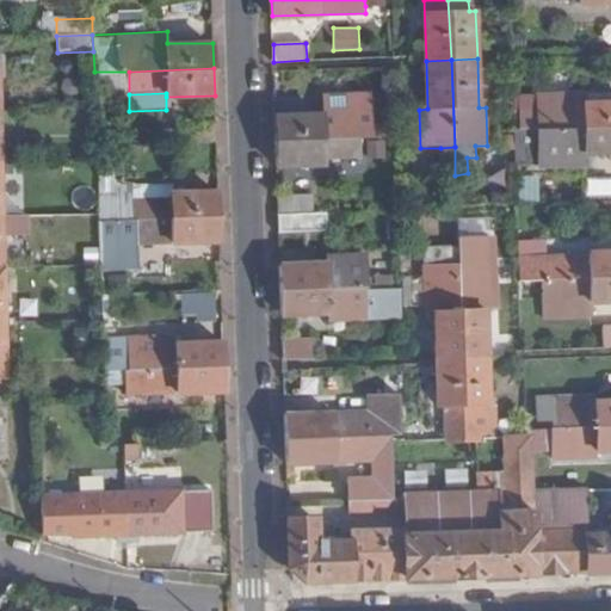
[(323,115),(276,116),(277,140),(360,136),(371,136),(371,124),(371,112),(370,94),(359,94),(322,97),(323,115)]
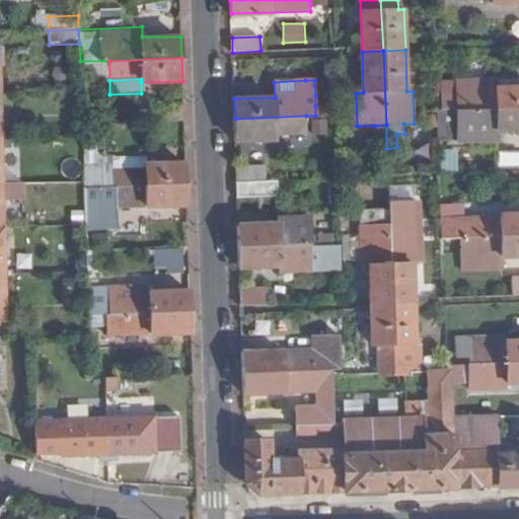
[(518,108),(518,87),(497,88),(497,80),(454,82),(455,94),(440,95),(441,112),(464,110),(518,108)]
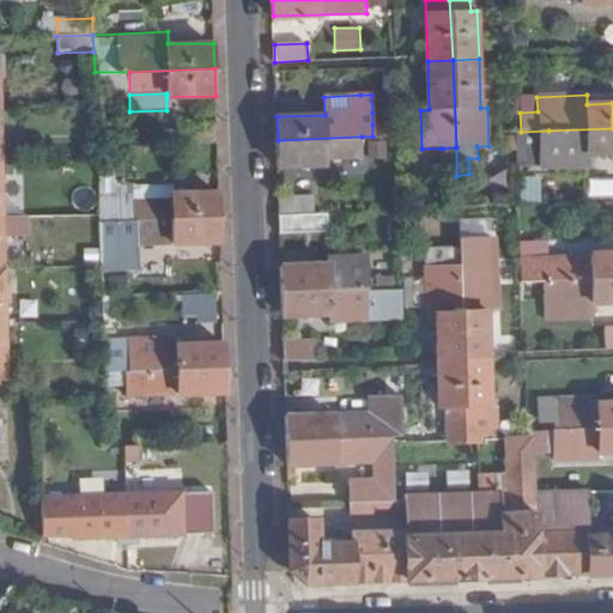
[(372,137),(398,135),(396,123),(372,125),(372,137)]
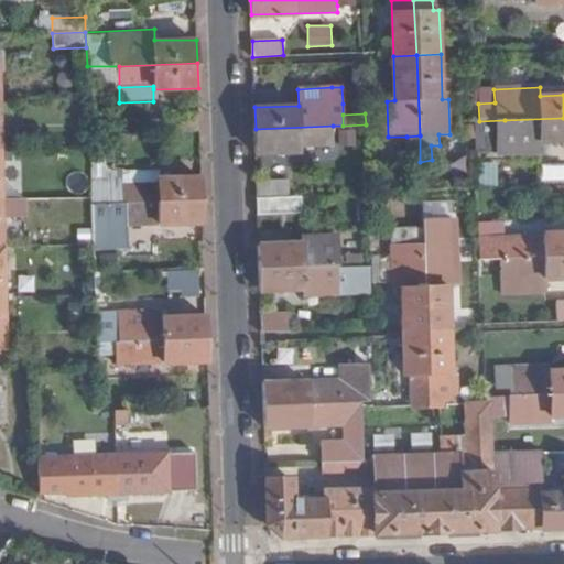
[(169,116),(169,133),(201,132),(199,116),(169,116)]
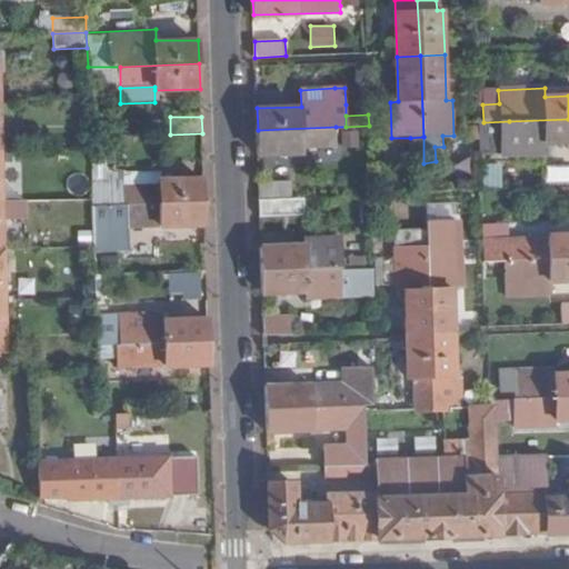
[(568,119),(509,121),(478,123),(478,127),(479,141),(479,147),(509,146),(509,150),(545,148),(545,143),(568,141),(568,119)]
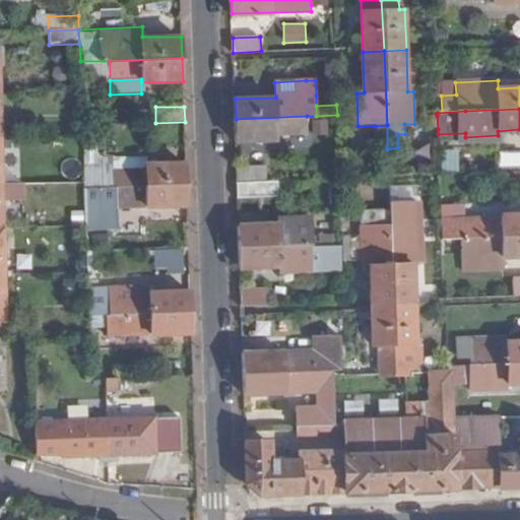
[(307,116),(236,119),(236,141),(276,140),(276,134),(308,133),(307,116)]
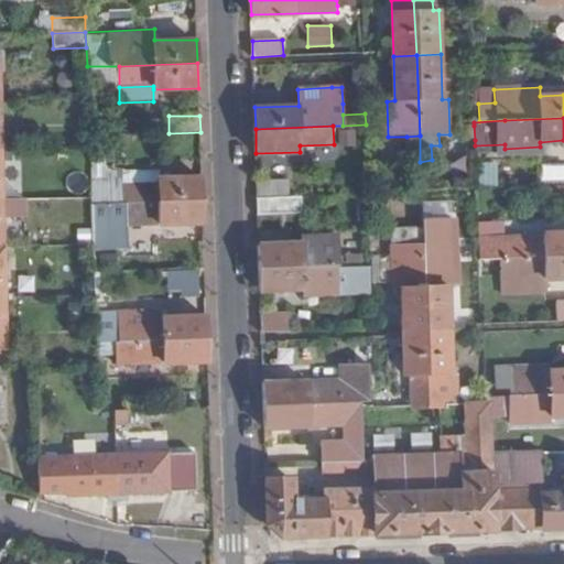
[(475,140),(474,126),(463,126),(463,140),(475,140)]
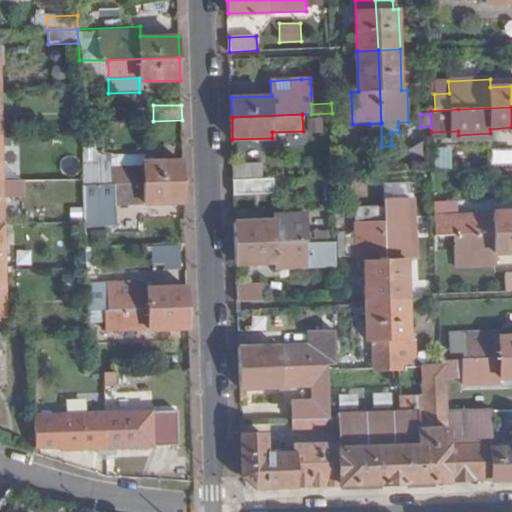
[(381,123),(369,124),(369,147),(381,147),(381,123)]
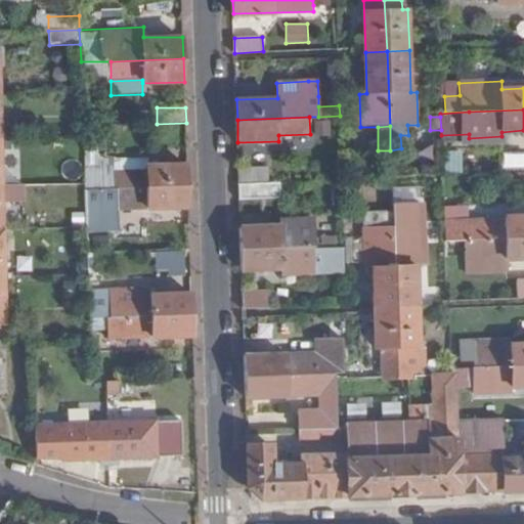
[(83,142),(84,156),(103,158),(104,144),(83,142)]
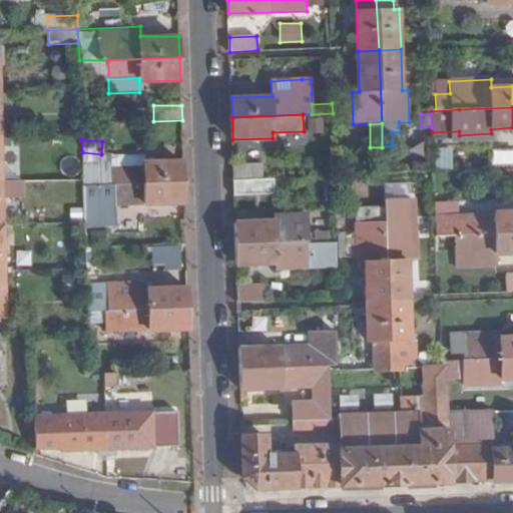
[(493,164),(512,163),(512,148),(492,149),(493,164)]
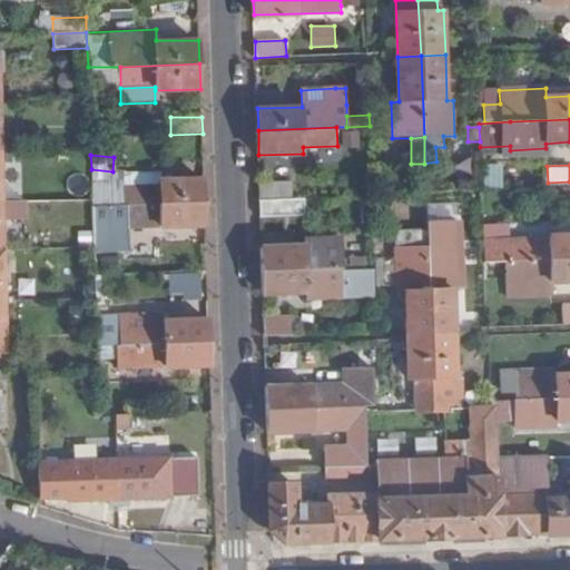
[(91,169),(91,189),(125,187),(125,174),(125,173),(112,172),(91,169)]
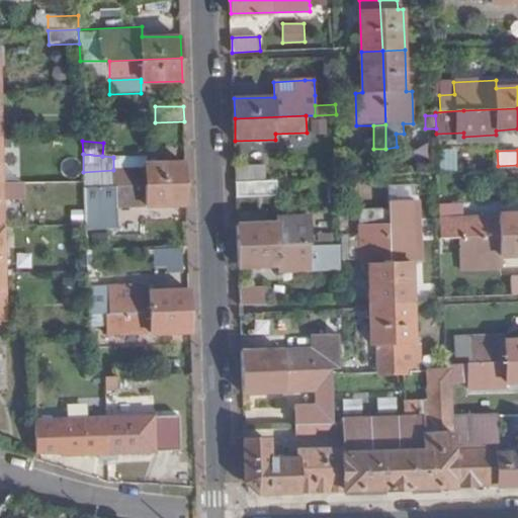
[(113,158),(114,170),(144,169),(144,164),(144,157),(113,158)]
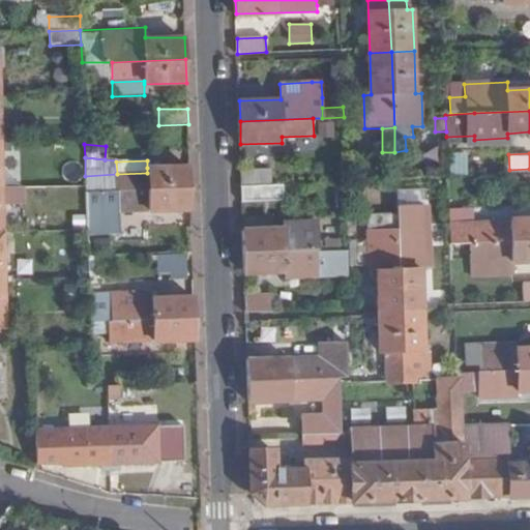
[(117,192),(189,189),(189,167),(147,168),(147,173),(117,174),(116,174),(116,175),(117,192)]
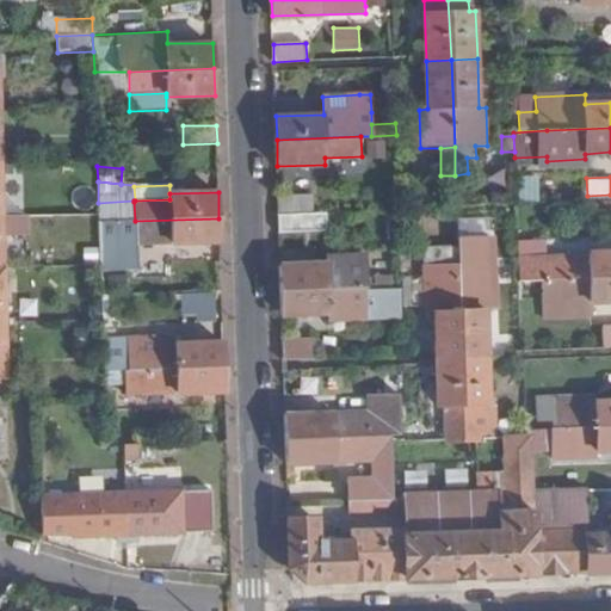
[(292,214),(314,213),(314,195),(278,196),(279,214),(292,214)]
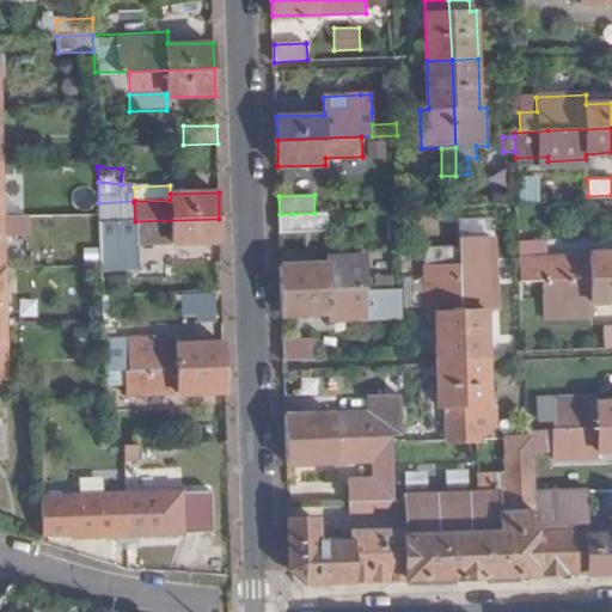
[(99,210),(99,222),(135,221),(134,202),(98,203),(99,210)]
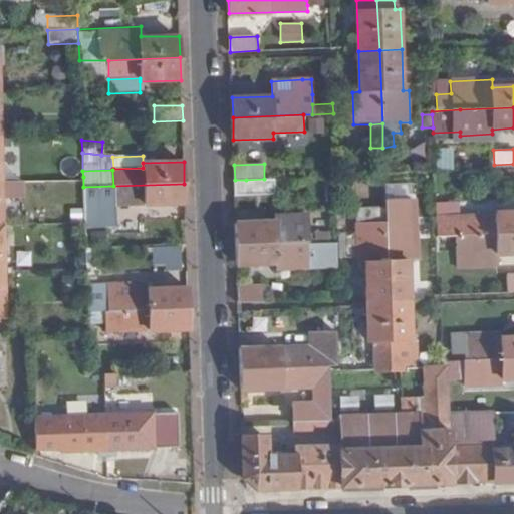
[(276,194),(275,179),(264,179),(246,180),(235,180),(235,195),(246,195),(276,194)]
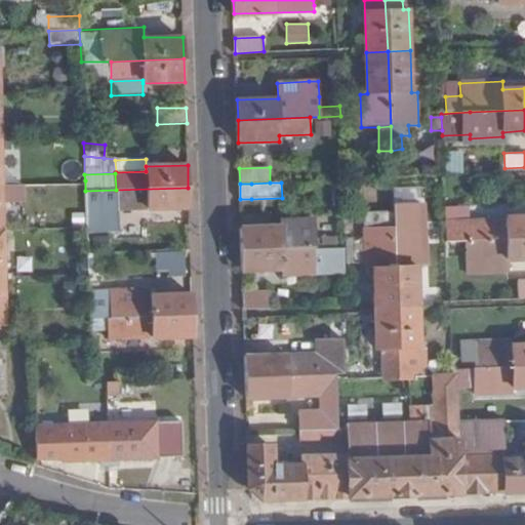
[(116,209),(189,207),(188,188),(116,190),(85,191),(86,223),(87,231),(117,230),(116,209)]
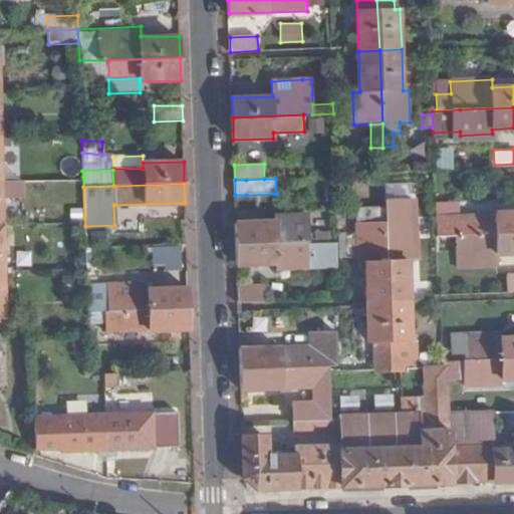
[(459,202),(436,203),(436,217),(460,216),(459,202)]
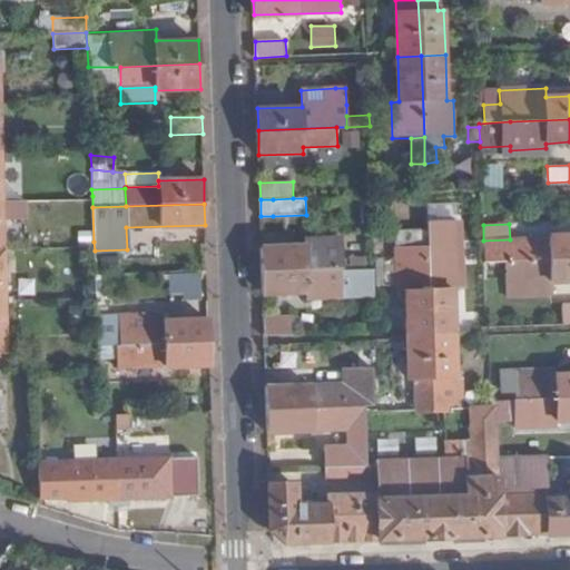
[(428,256),(426,227),(394,228),(395,290),(405,290),(406,335),(430,335),(428,256)]
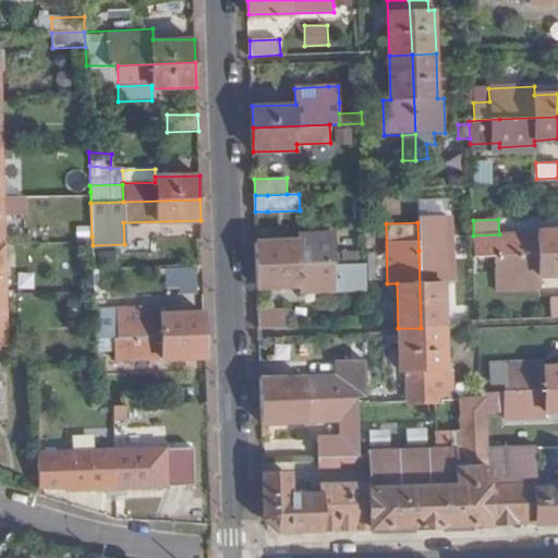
[(557,232),(499,234),(473,235),(474,257),(496,256),(557,254),(557,232)]
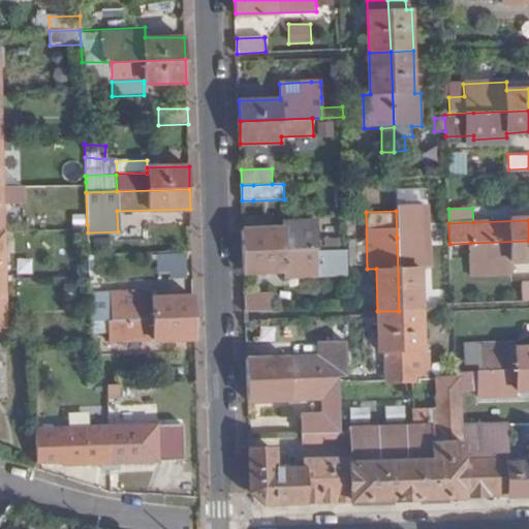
[(282,228),(243,228),(244,252),(316,250),(316,246),(317,246),(317,221),(283,221),(282,228)]
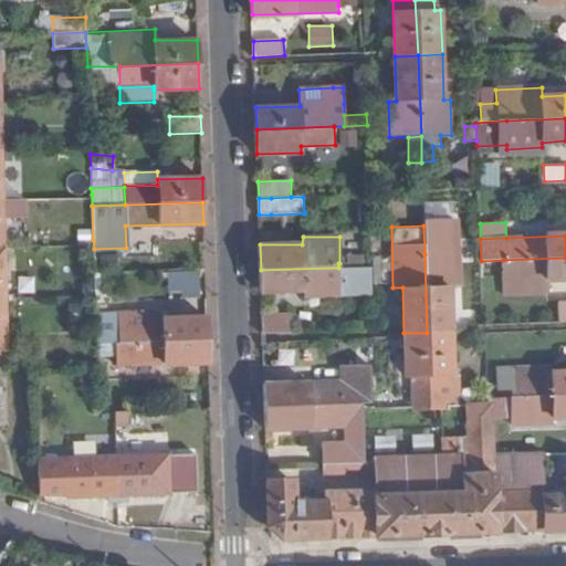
[(441,254),(425,254),(427,333),(451,332),(449,272),(442,272),(441,254)]
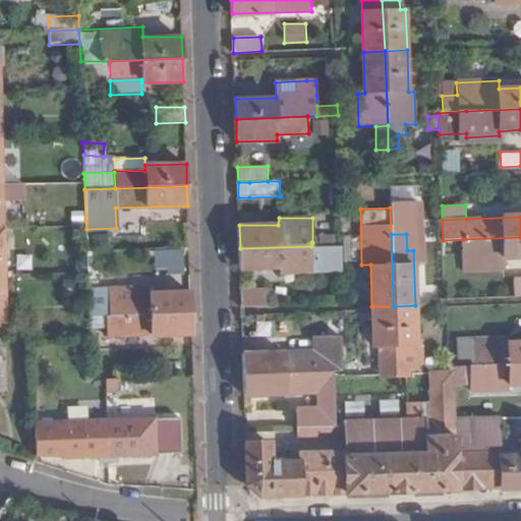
[(320,236),(320,246),(322,246),(342,245),(342,235),(320,236)]
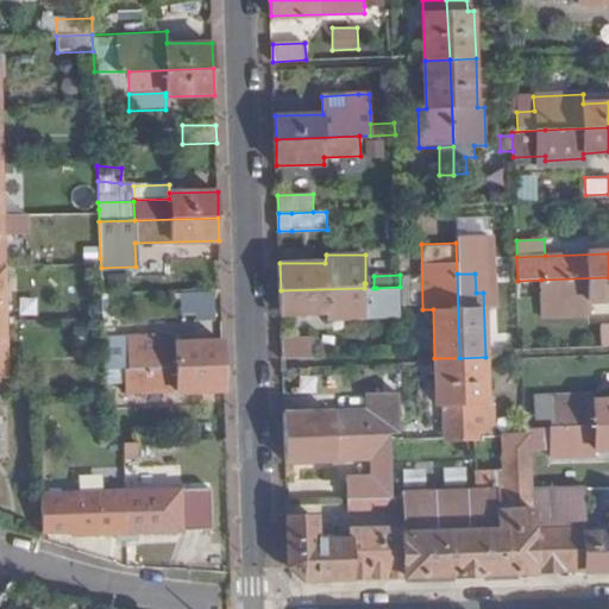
[(608,302),(608,277),(541,280),(544,319),(589,316),(589,303),(608,302)]
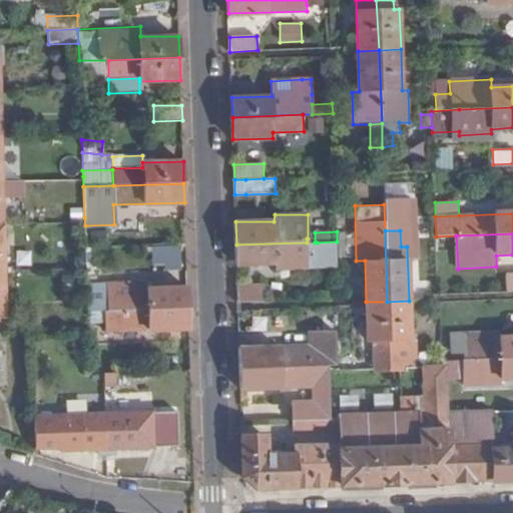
[(338,258),(337,241),(317,242),(317,259),(338,258)]
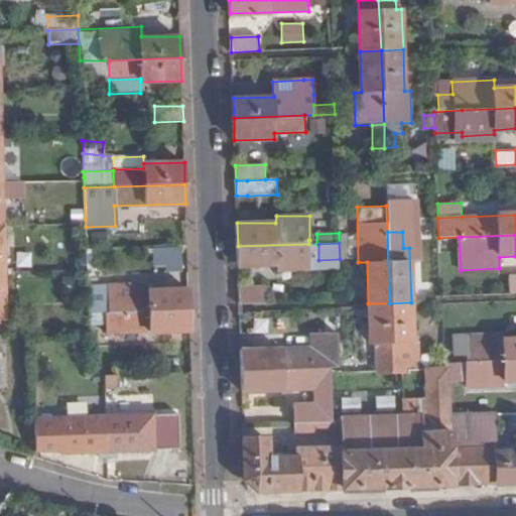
[(308,270),(308,244),(238,246),(238,266),(280,265),(280,271),(308,270)]
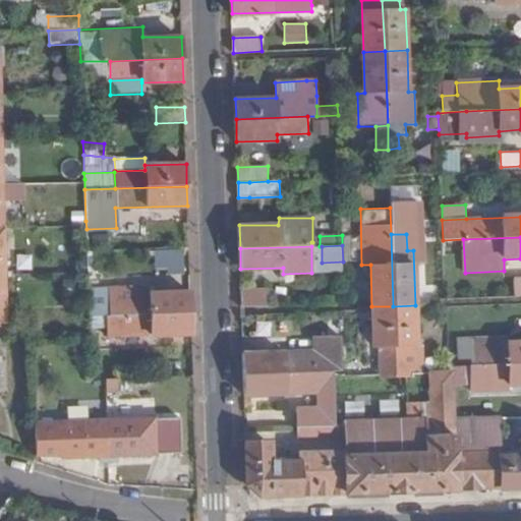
[(154,250),(154,270),(184,271),(184,250),(154,250)]
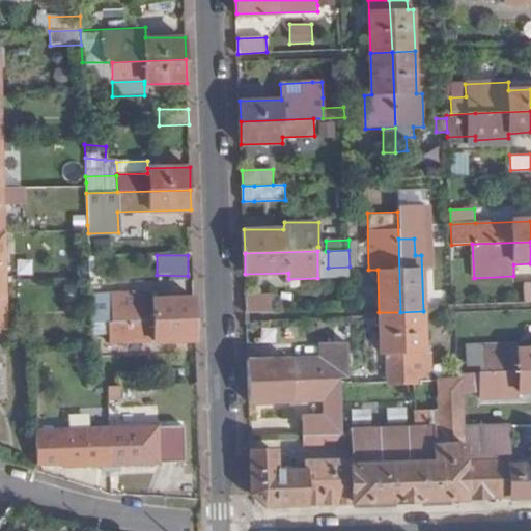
[(90,323),(194,319),(194,298),(151,299),(151,292),(120,292),(120,310),(103,311),(103,301),(89,302),(90,323)]
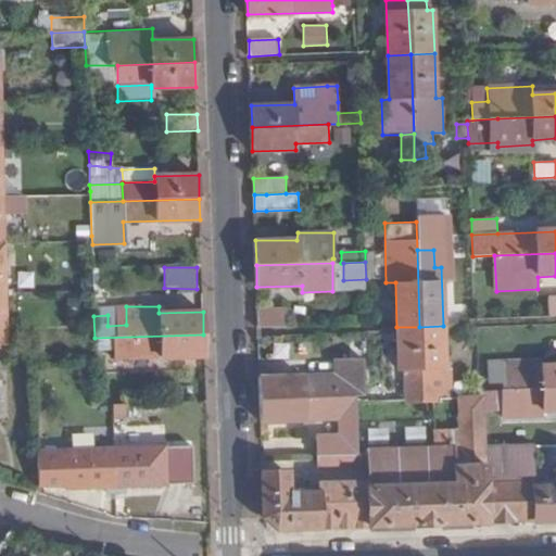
[(257,328),(287,327),(287,311),(257,311),(257,328)]
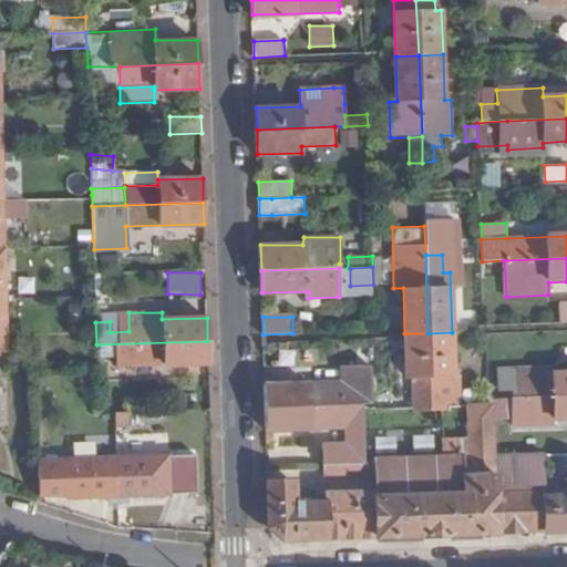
[(452,332),(428,333),(431,411),(447,411),(449,406),(462,406),(461,377),(453,377),(452,332)]
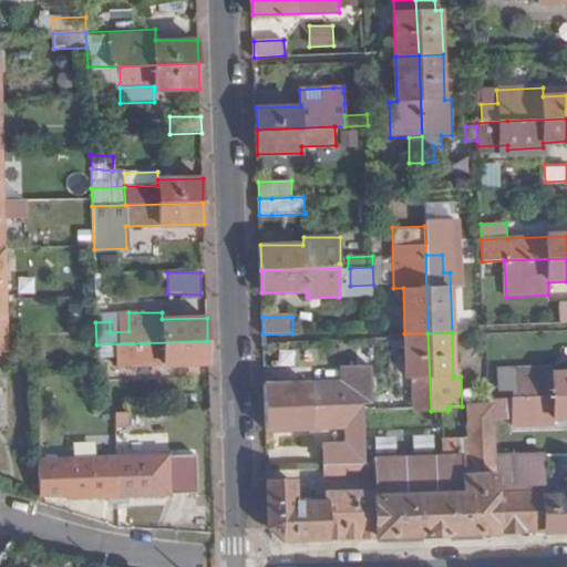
[(428,333),(404,333),(405,379),(411,379),(412,409),(413,412),(431,411),(428,333)]
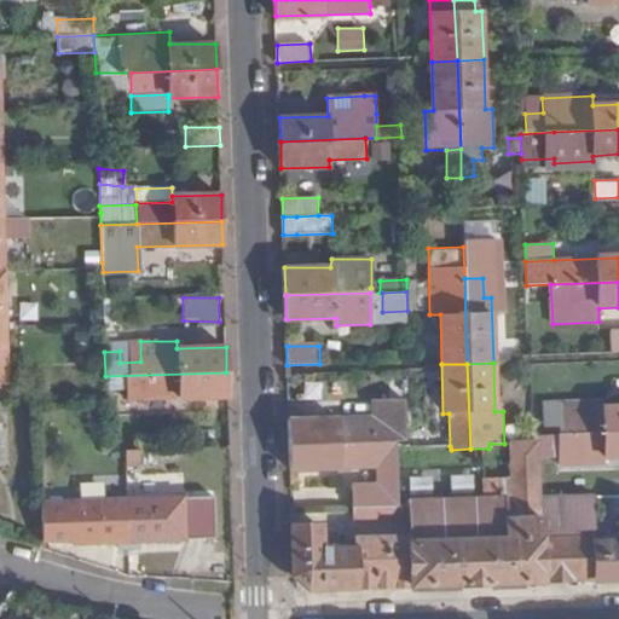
[(128,400),(227,399),(226,372),(105,376),(105,391),(128,389),(128,400)]
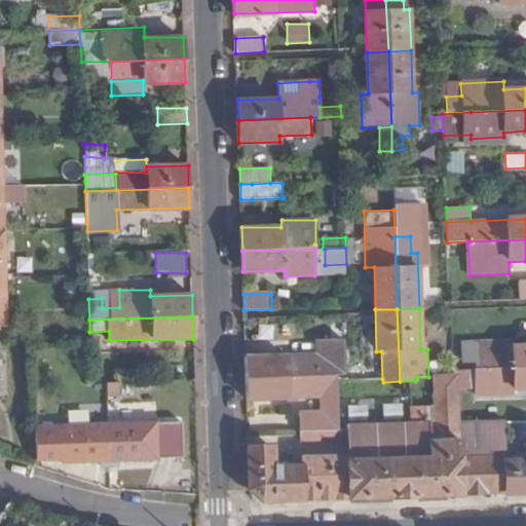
[(315,354),(246,357),(246,377),(335,374),(344,374),(343,340),(315,341),(315,354)]
